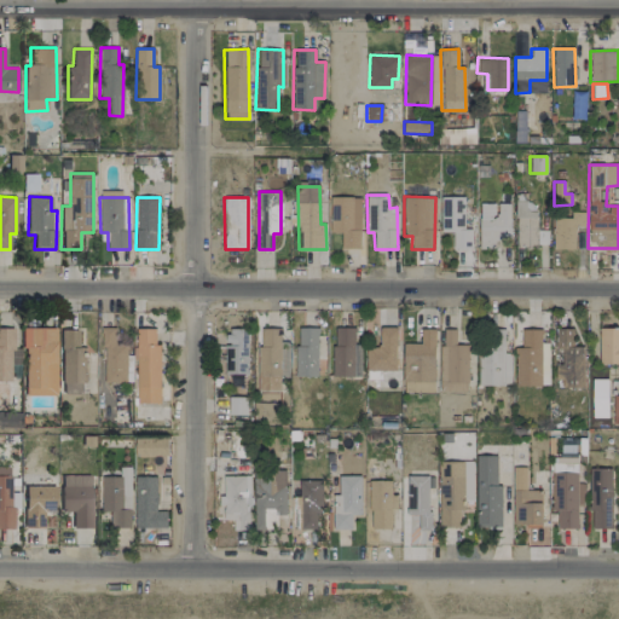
[(359,249),(360,197),(329,197),(329,233),(341,233),(340,249),(359,249)]
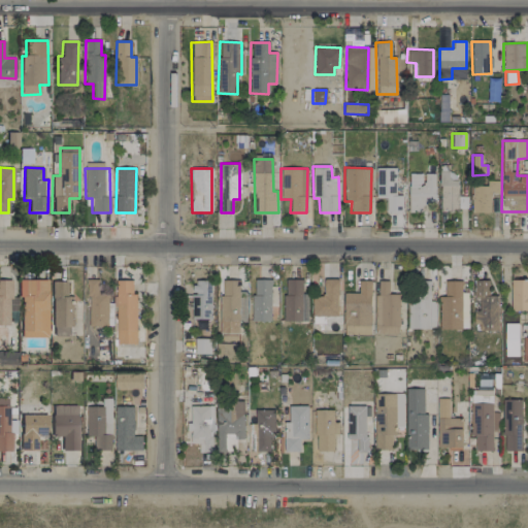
[(375,168),(376,198),(386,198),(386,212),(402,212),(402,195),(396,196),(395,168),(375,168)]
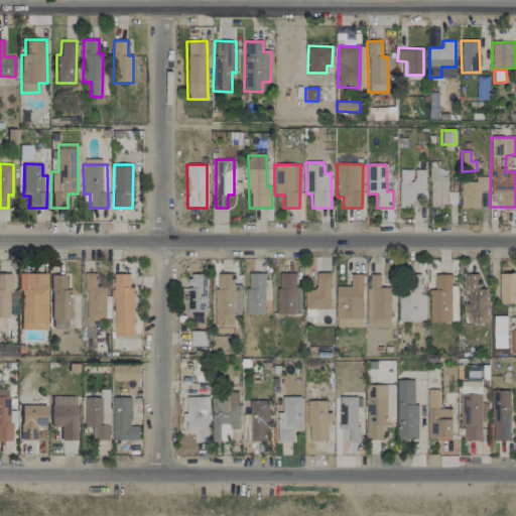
[(456,191),(446,192),(446,167),(429,167),(430,206),(456,205),(456,191)]
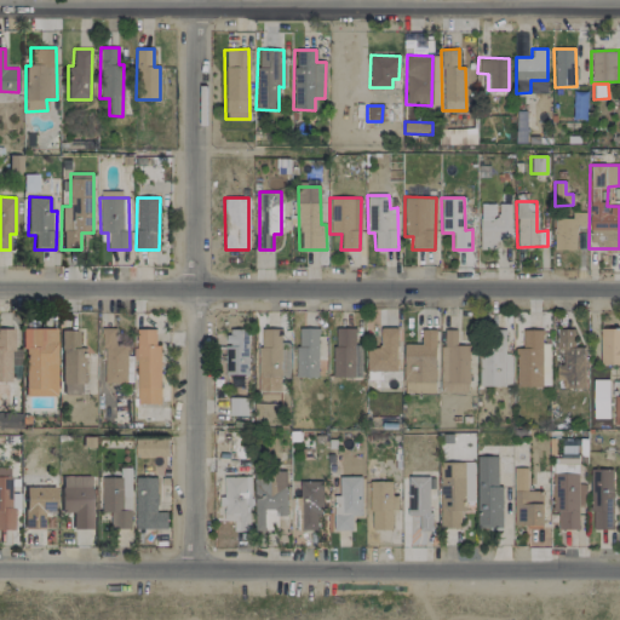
[(511,204),(480,204),(480,250),(494,250),(494,241),(510,241),(511,204)]
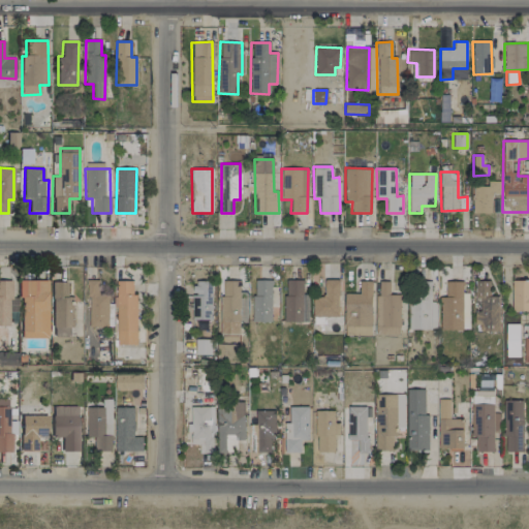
[(500,181),(487,181),(487,186),(473,185),(472,213),(491,213),(492,194),(500,194),(500,181)]
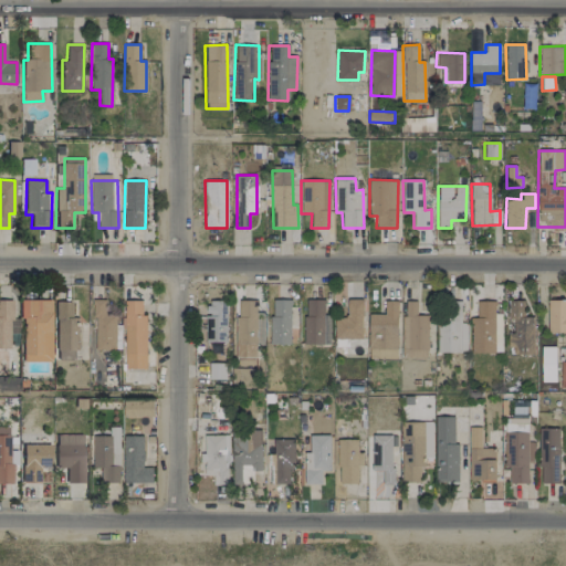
[(11,301),(0,300),(0,348),(10,349),(11,301)]
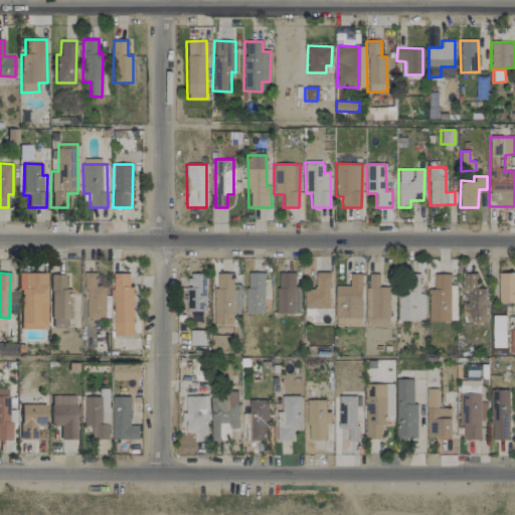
[(47,329),(46,273),(20,274),(20,329),(47,329)]
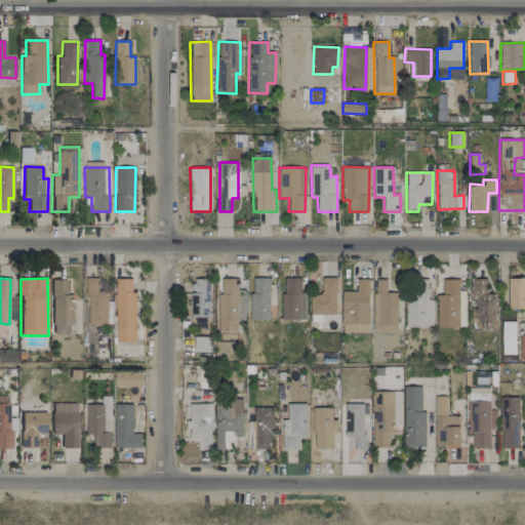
[(88,325),(107,324),(106,290),(97,291),(97,278),(86,278),(88,325)]
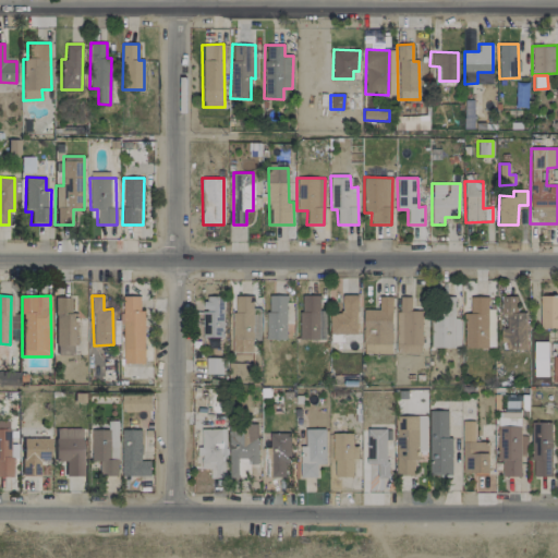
[(144,363),(142,295),(122,296),(124,363),(144,363)]
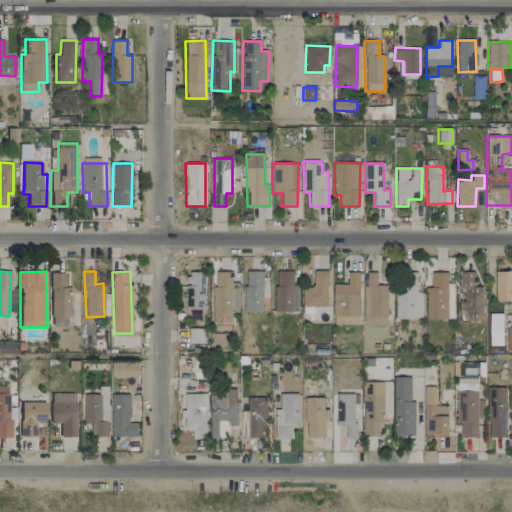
[(238,312),(239,283),(232,283),(232,272),(214,271),(213,323),(231,323),(232,312),(238,312)]
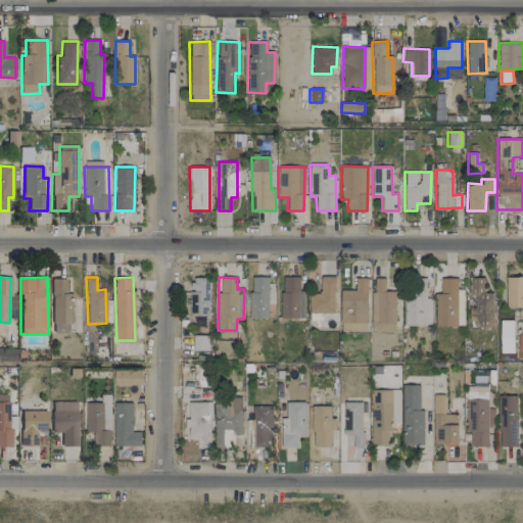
[(268,318),(269,277),(252,277),(252,292),(249,292),(248,318),(268,318)]
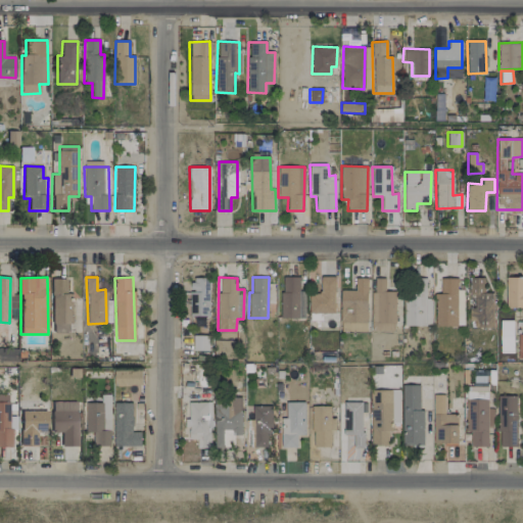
[(298,319),(299,277),(281,277),(280,318),(298,319)]
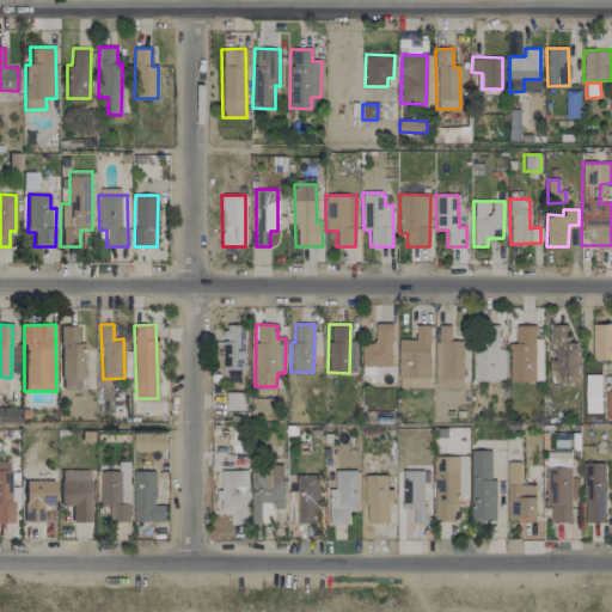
[(361,343),(361,367),(392,367),(391,324),(374,324),(375,343),(361,343)]
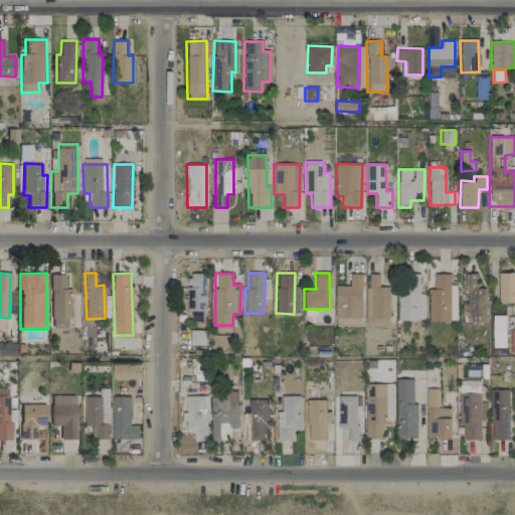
[(486,289),(477,288),(477,273),(463,273),(462,322),(485,323),(486,289)]
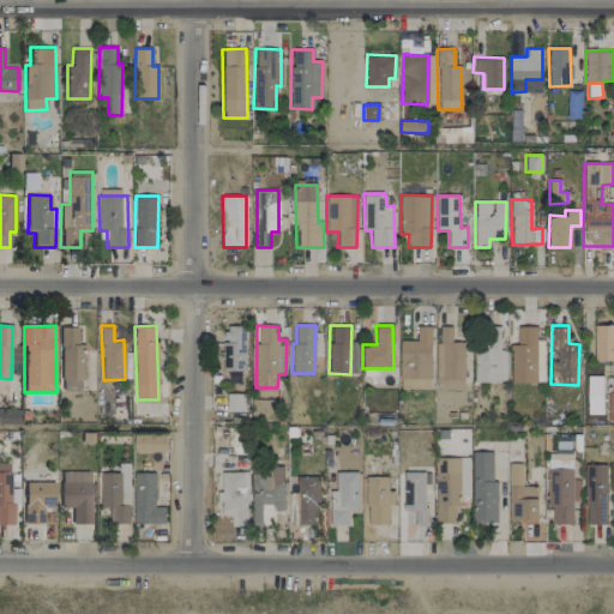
[(613,361),(613,325),(594,325),(594,361),(613,361)]
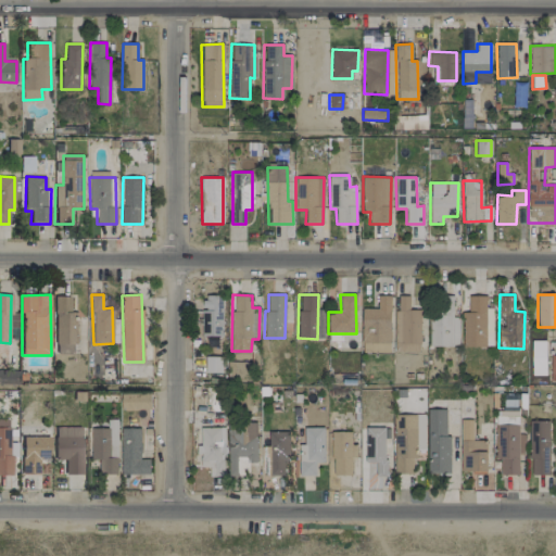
[(203,337),(223,336),(222,295),(201,295),(203,337)]
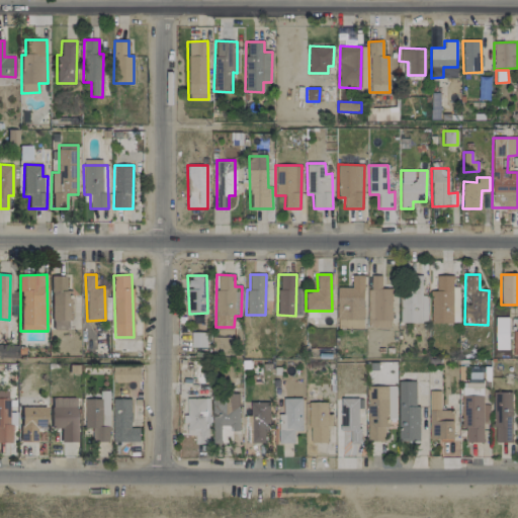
[(336,329),(363,329),(363,275),(351,275),(351,287),(336,287),(336,329)]
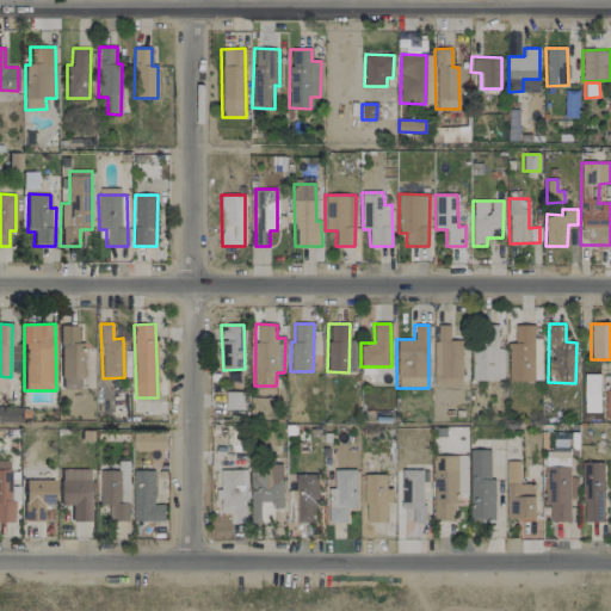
[(450,326),(434,325),(433,387),(462,387),(462,340),(450,340),(450,326)]
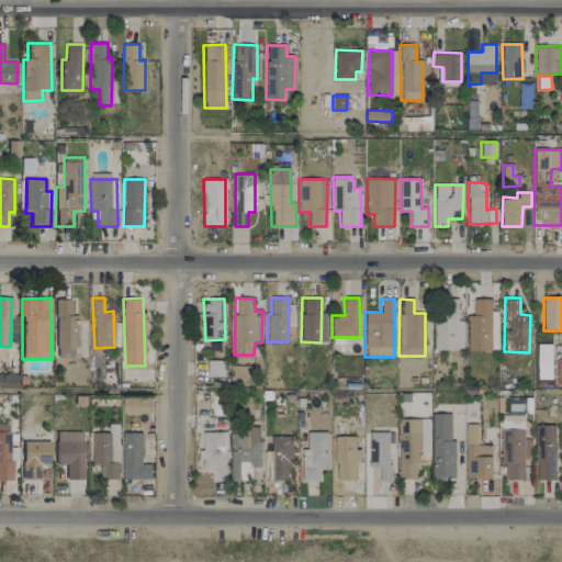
[(496,351),(497,312),(492,311),(492,299),(473,299),(473,316),(468,316),(468,350),(496,351)]
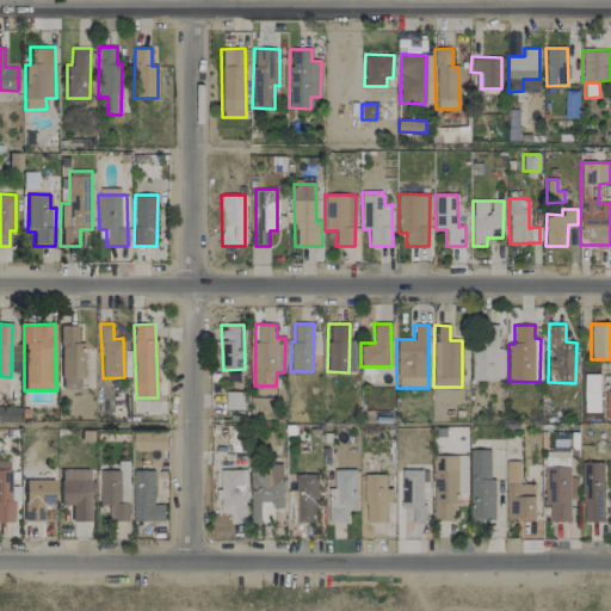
[(78,326),(61,326),(61,389),(84,388),(82,343),(78,343),(78,326)]
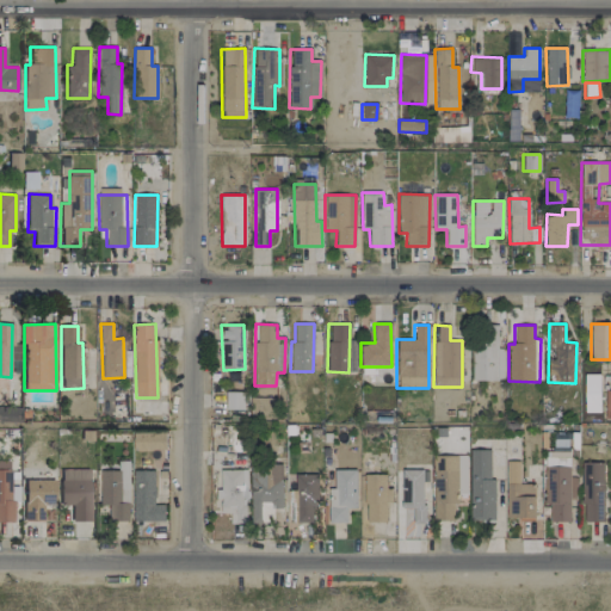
[(503,349),(497,349),(497,326),(473,327),(474,381),(504,380),(503,349)]
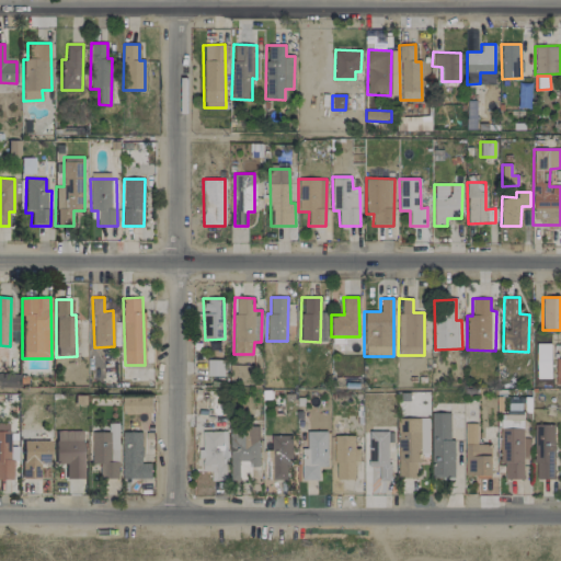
[(550,343),(536,344),(537,379),(550,378),(550,343)]
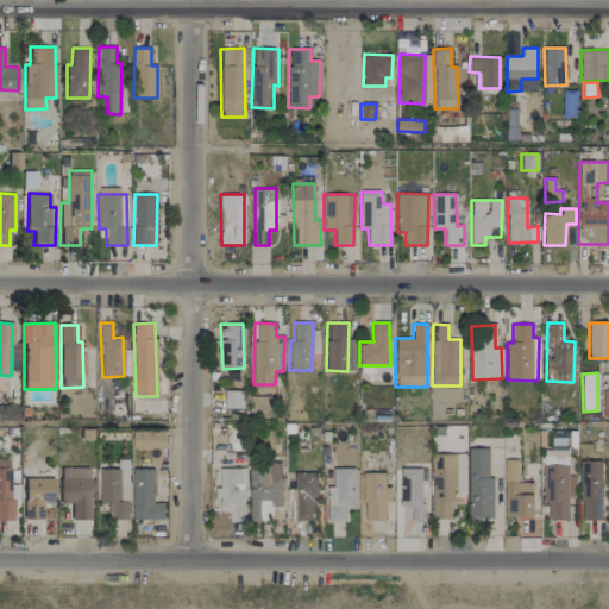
[(224,408),(242,408),(243,391),(225,390),(224,408)]
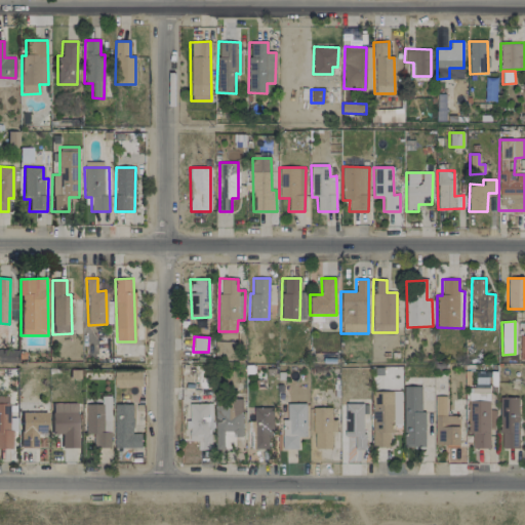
[(0,350),(0,361),(12,361),(11,350),(0,350)]
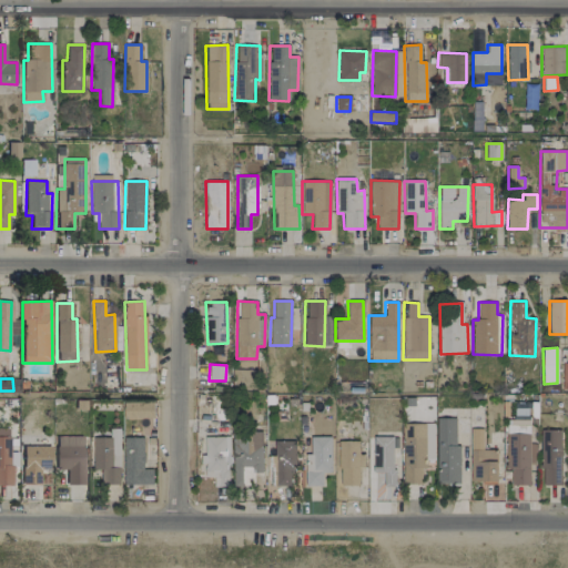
[(153,402),(123,402),(123,418),(153,418),(153,402)]
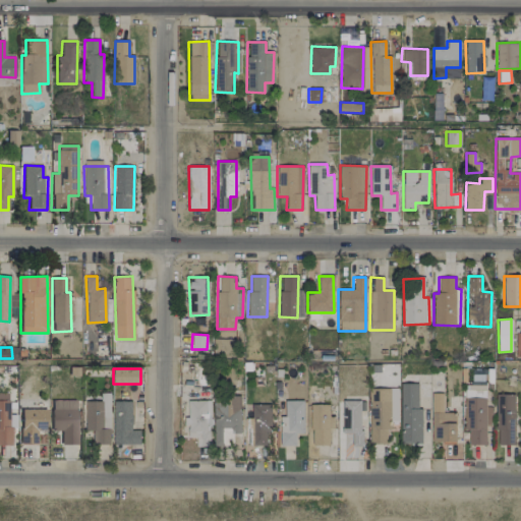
[(485,381),(463,382),(464,430),(469,430),(469,445),(486,445),(485,381)]
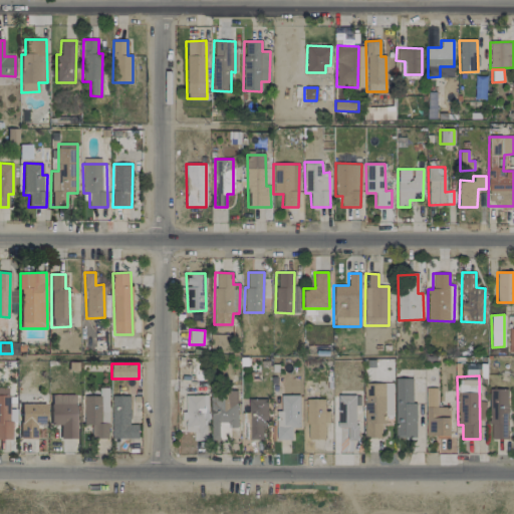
[(396,438),(416,438),(415,377),(395,377),(396,438)]
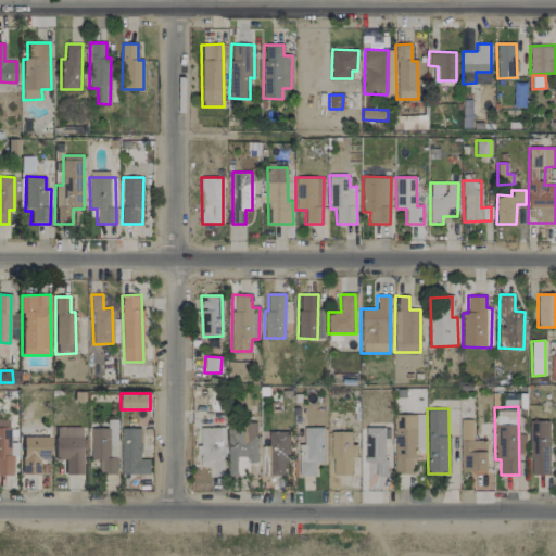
[(394,474),(415,474),(415,450),(426,450),(425,414),(393,415),(394,474)]
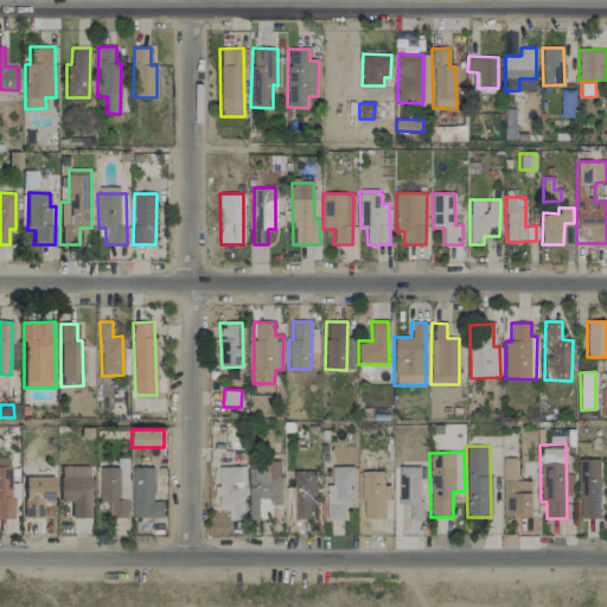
[(98,467),(100,502),(108,502),(108,518),(128,517),(127,458),(117,458),(117,467),(98,467)]
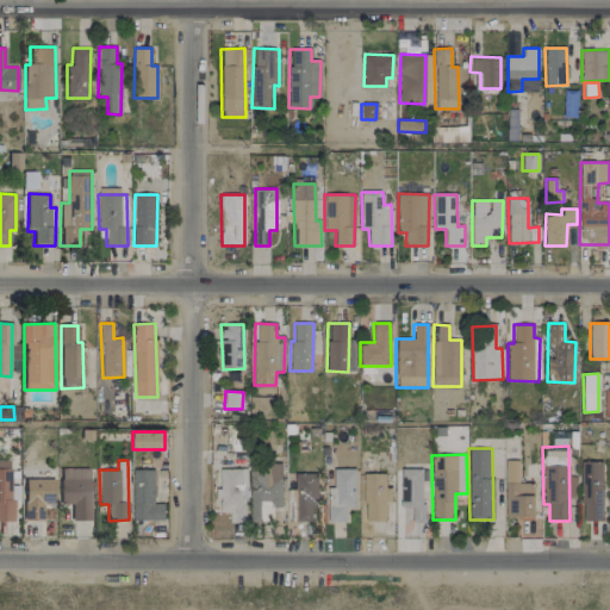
[(534,483),(520,484),(518,460),(505,460),(505,517),(535,516),(534,483)]
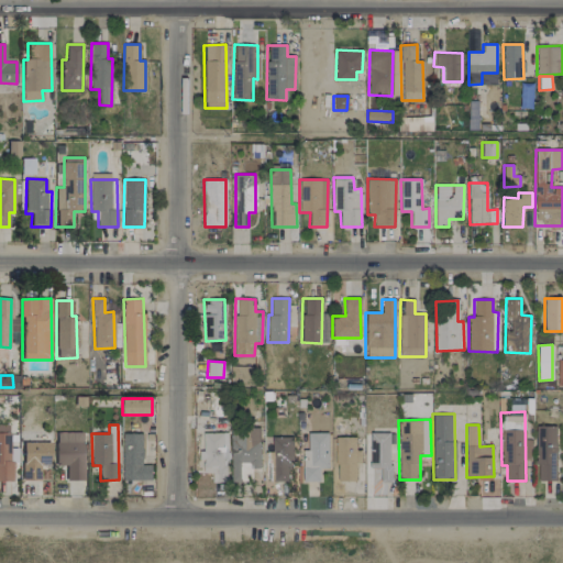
[(536,427),(537,481),(558,481),(556,426),(536,427)]
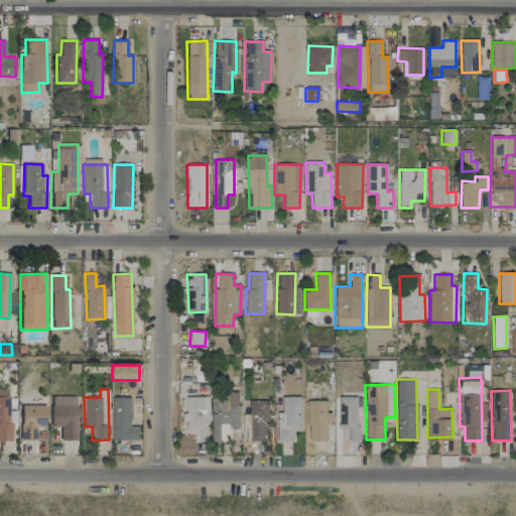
[(10,397),(0,396),(0,440),(9,440),(10,397)]
